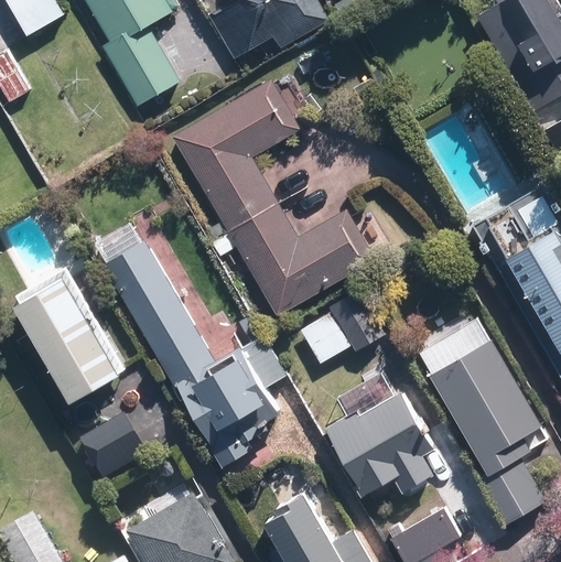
[(64,15),(54,0),(3,0),(25,38),(64,15)]
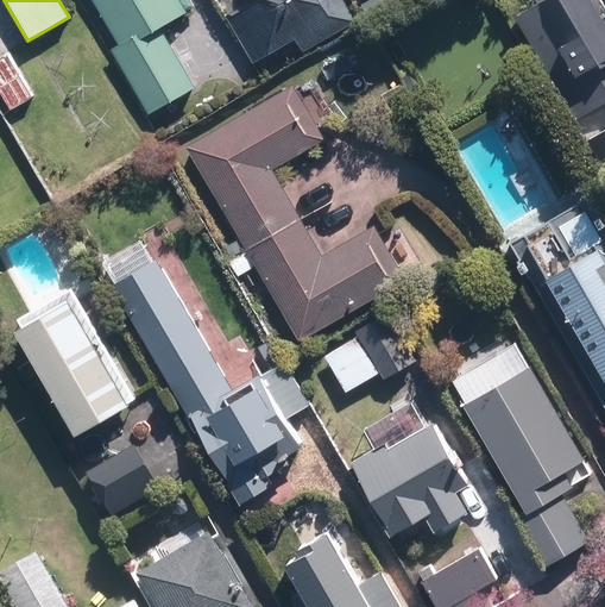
[(109,50),(146,116),(194,88),(159,27),(186,13),(184,11),(191,6),(188,0),(90,0),(117,45),(109,50)]
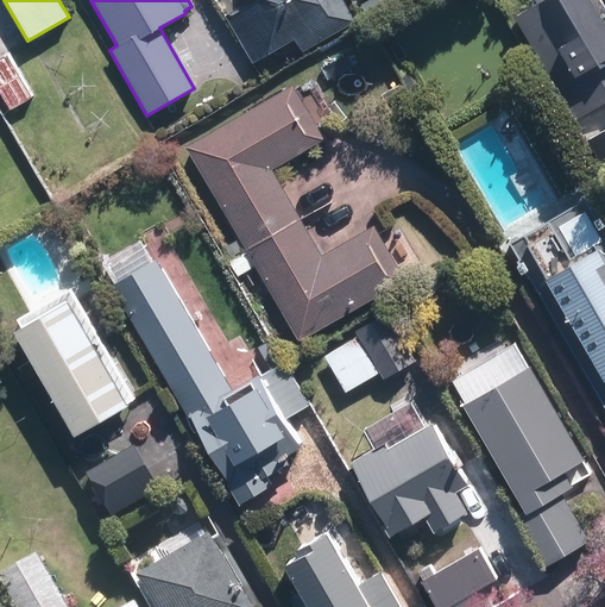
[(302,55),(355,24),(341,0),(253,0),(226,17),(253,64),(294,41),(302,55)]
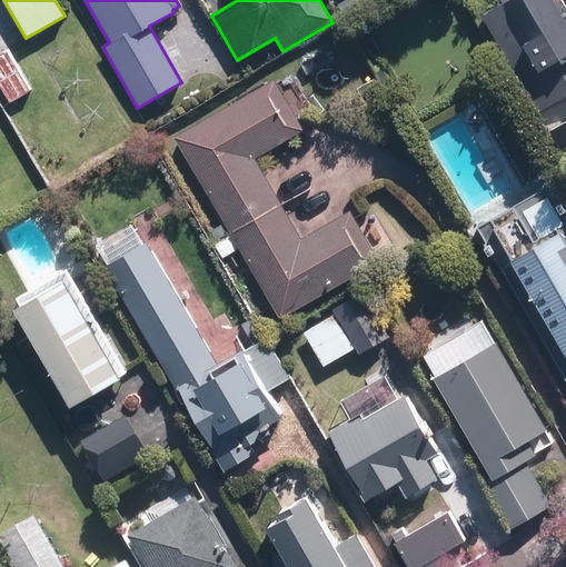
[(498,0),(503,7),(482,20),(524,92),(564,68),(565,71),(565,9),(560,0),(498,0)]
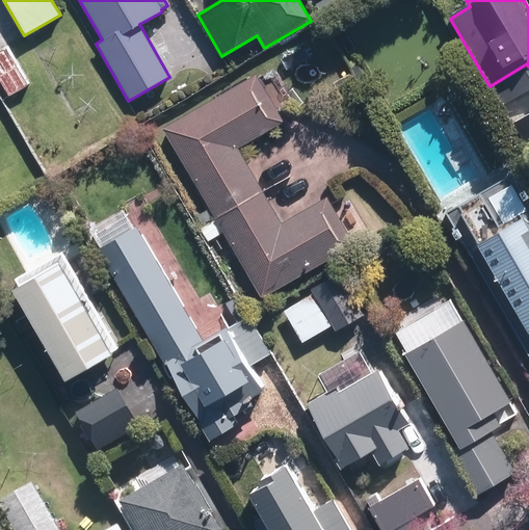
[(28,85),(6,48),(0,51),(0,80),(8,96),(28,85)]
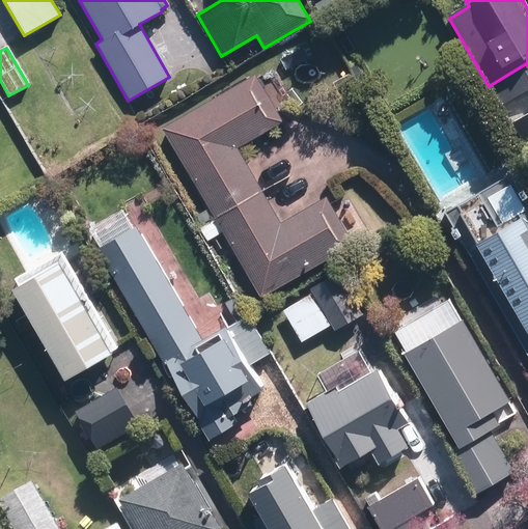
[(214,218),(259,191),(235,148),(281,122),(255,77),(163,129),(214,218)]
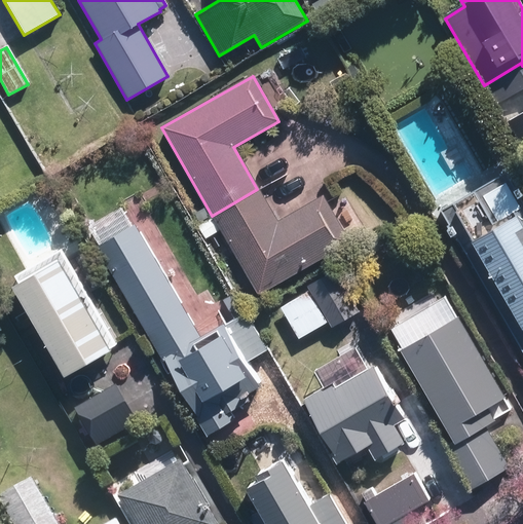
[(257,189),(212,216),(256,295),(349,244),(323,195),(276,222),(257,189)]
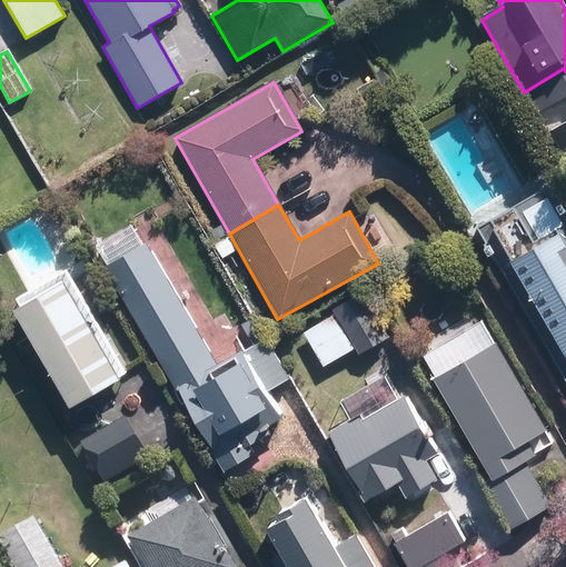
[(565,239),(499,279),(565,389),(565,239)]
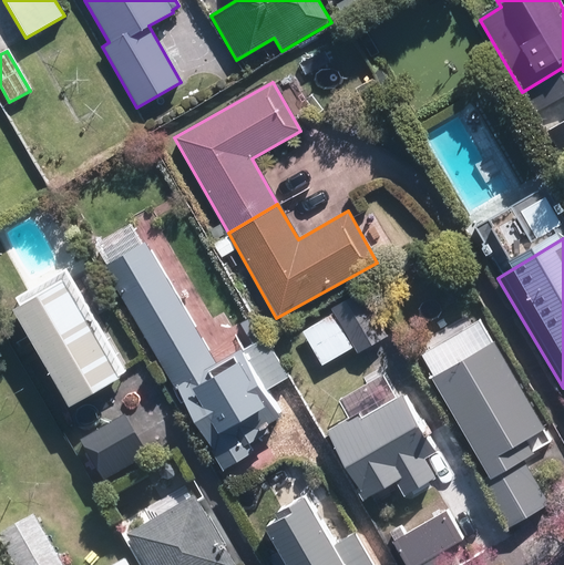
[(115,280),(213,449),(211,450),(223,469),(252,452),(247,444),(268,432),(264,424),(279,417),(237,343),(215,356),(204,355),(191,362),(177,340),(194,331),(180,307),(176,309),(147,262),(115,280)]
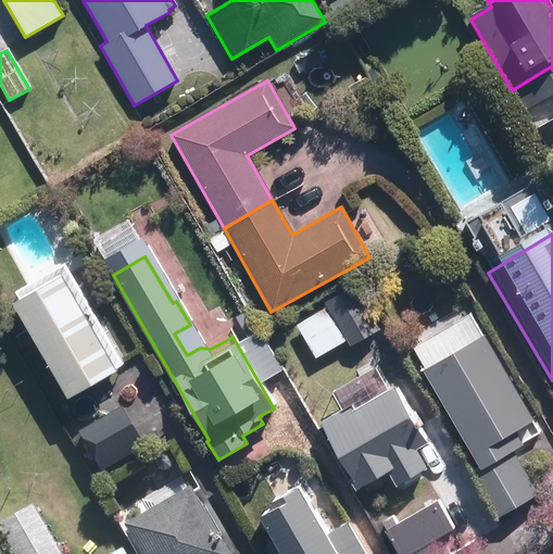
[(117,367),(63,272),(13,300),(67,395),(117,367)]
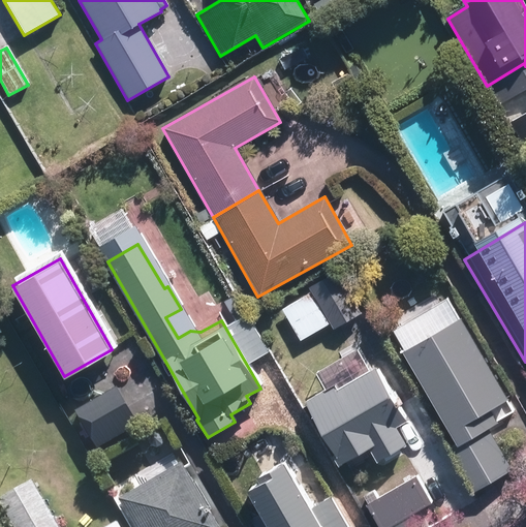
[(333,329),(361,313),(336,270),(309,286),(333,329)]
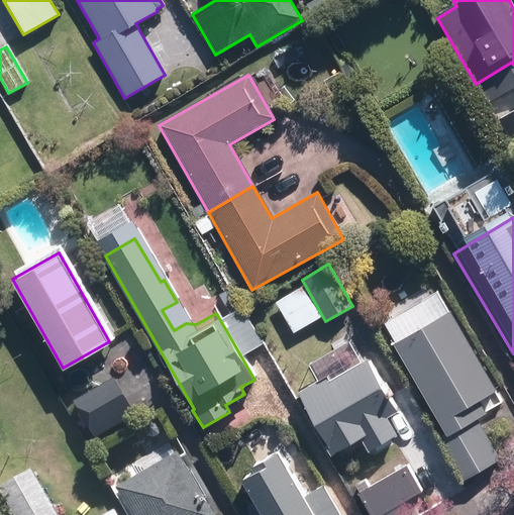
[(22,305),(9,281),(0,285),(0,295),(7,308),(10,306),(12,310),(22,305)]
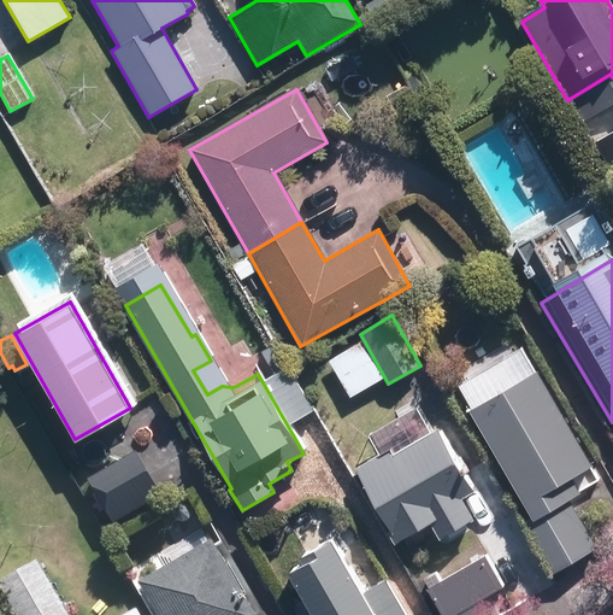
[(349,398),(382,380),(361,343),(329,361),(349,398)]
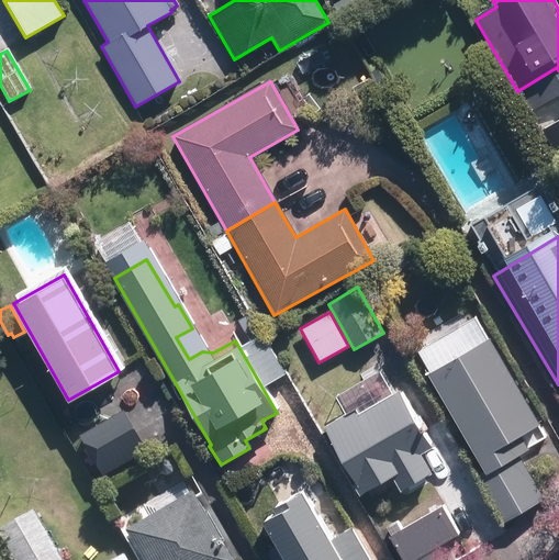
[(488,339),(474,316),(416,350),(428,372),(426,373),(483,473),(474,479),(501,524),(543,500),(517,455),(526,449),(518,435),(538,424),(489,337),(488,339)]
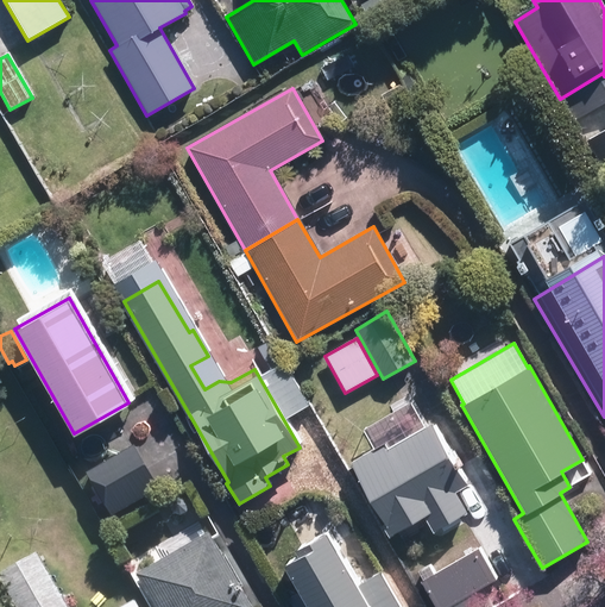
[(350,462),(383,523),(380,524),(388,537),(423,517),(432,532),(465,513),(454,492),(467,486),(433,423),(402,440),(396,429),(379,438),(383,443),(350,462)]
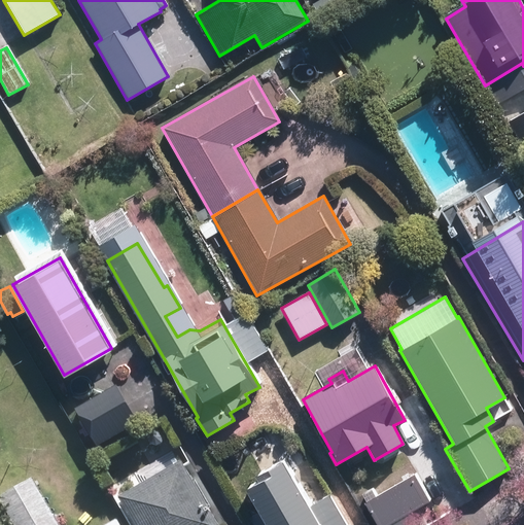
[(96,451),(135,428),(114,389),(74,412),(96,451)]
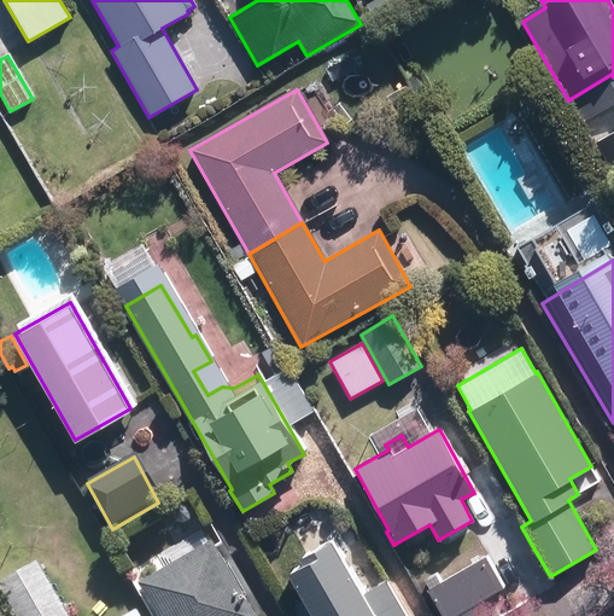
[(402,615),(382,581),(361,594),(328,538),(300,553),(305,561),(286,573),(302,602),(291,608),(296,615),(402,615)]
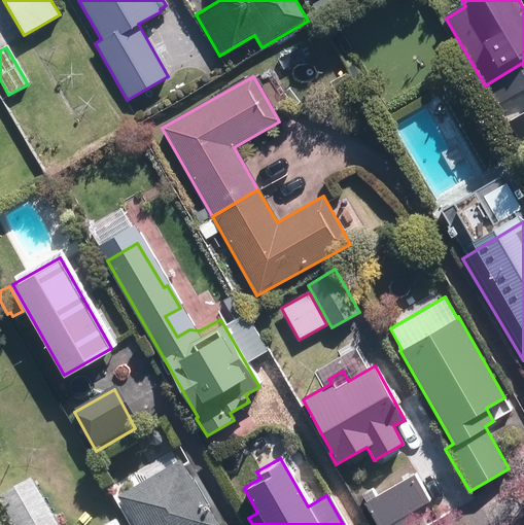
[(116,500),(131,524),(215,524),(180,463),(116,500)]
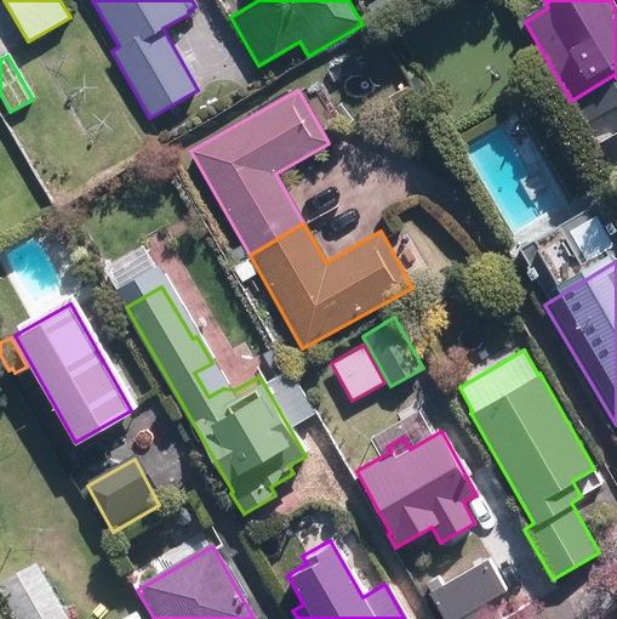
[(67,618),(38,567),(0,588),(0,596),(12,618),(67,618)]
